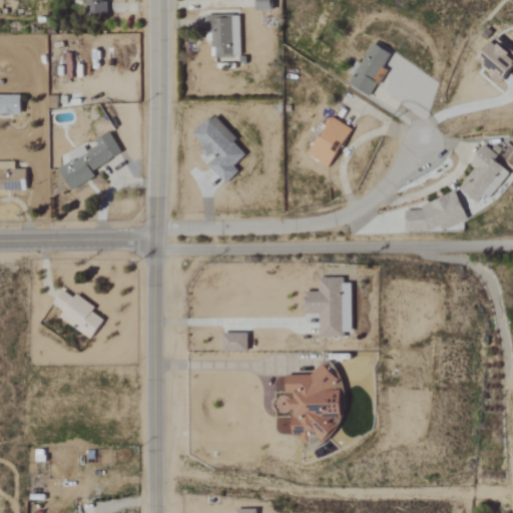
[(84,0),(84,15),(106,15),(106,0),(84,0)]
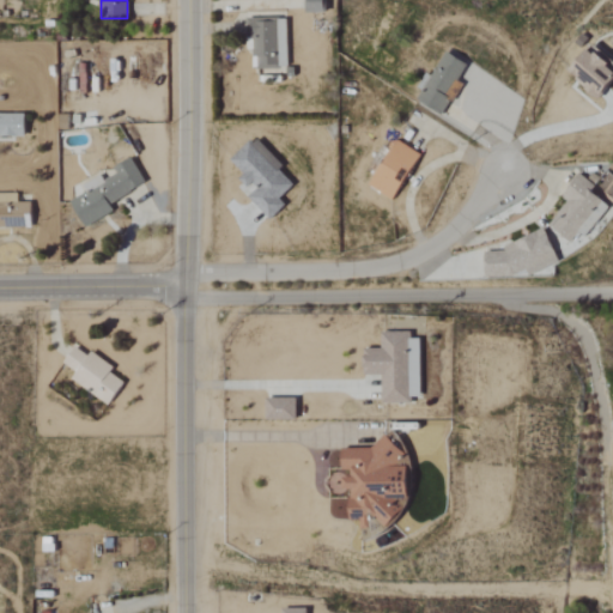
[(326,0),(309,0),(307,0),(307,13),(327,12),(326,0)]
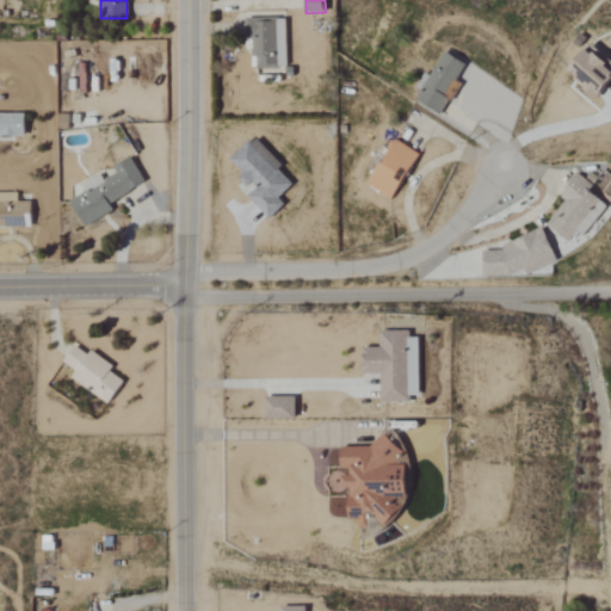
[(246,66),(287,66),(285,16),(246,17),(246,66)]
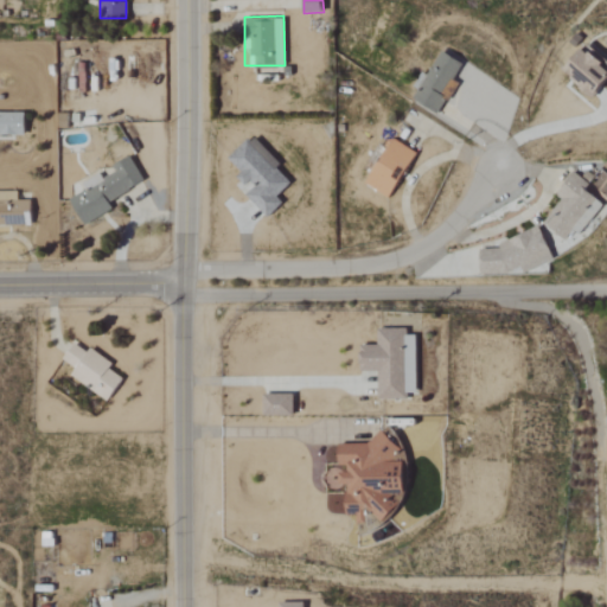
[(589,96),(606,78),(606,63),(587,44),(562,70),(589,96)]
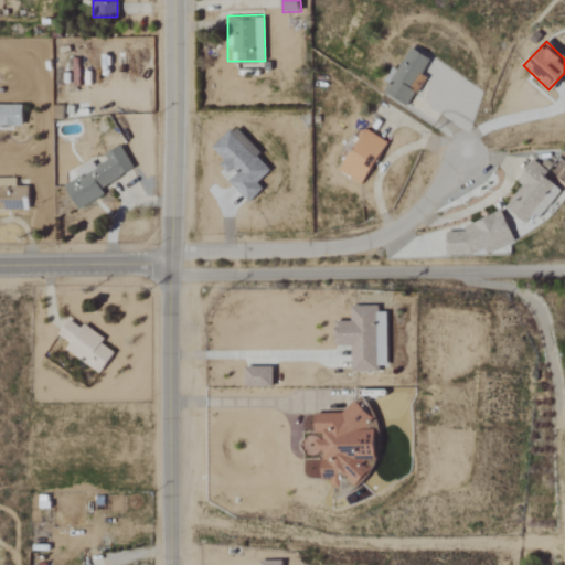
[(434,60),(408,45),(383,92),(408,105),(434,60)]
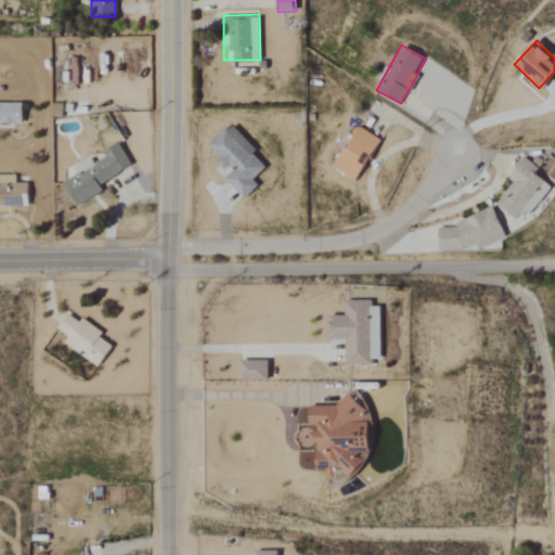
[(25,105),(0,104),(0,124),(25,125),(25,105)]
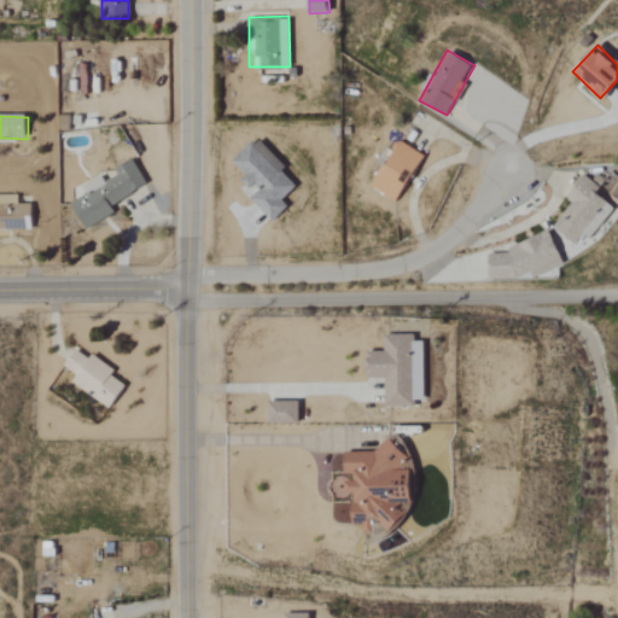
[(298,186),(284,172),(289,167),(260,138),(235,162),(249,175),(245,179),(260,193),(252,199),(275,221),(290,207),(284,200),(298,186)]
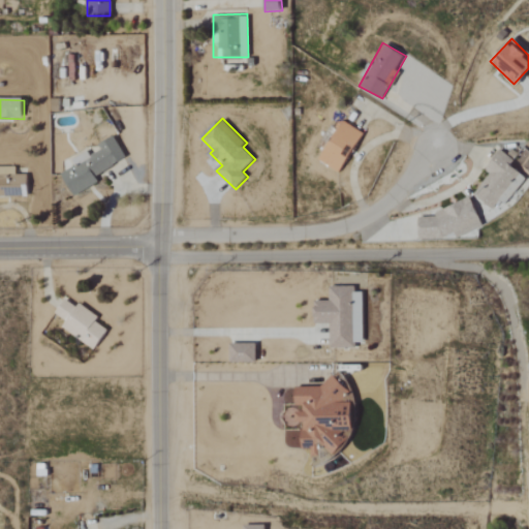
[(363,131),(341,119),(317,160),(340,173),(363,131)]
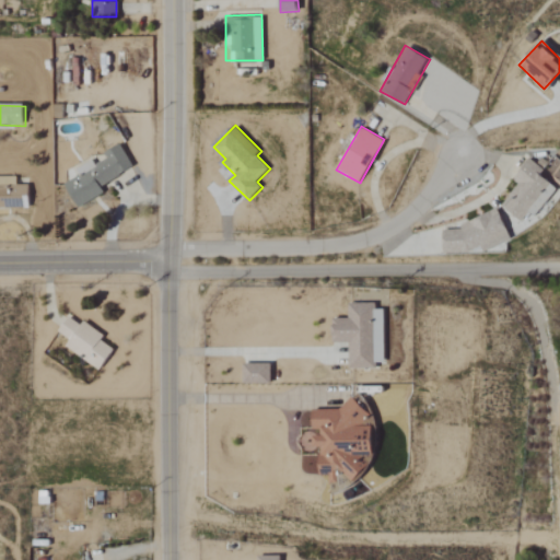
[(59,175),(74,205),(136,173),(121,144),(59,175)]
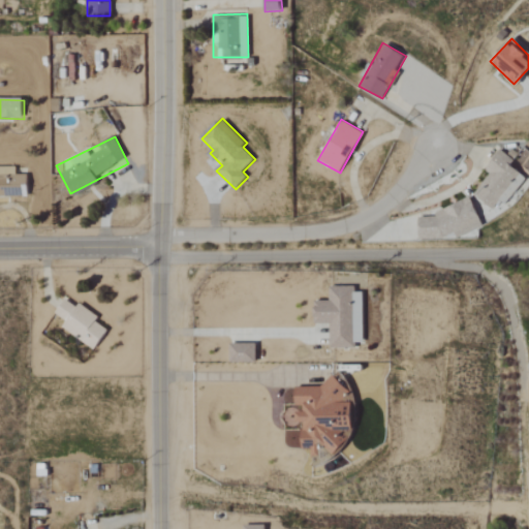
[(473,195),(493,209),(498,200),(505,205),(524,176),(510,166),(515,159),(498,149),(485,169),(489,173),(473,195)]
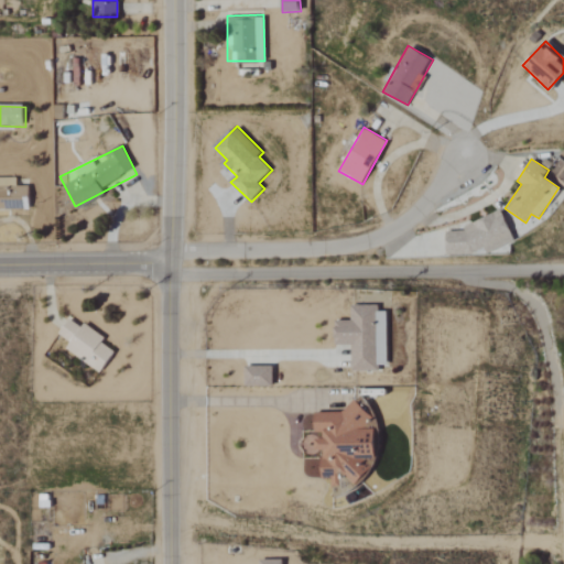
[(18,177),(0,177),(0,209),(30,209),(30,187),(18,187),(18,177)]
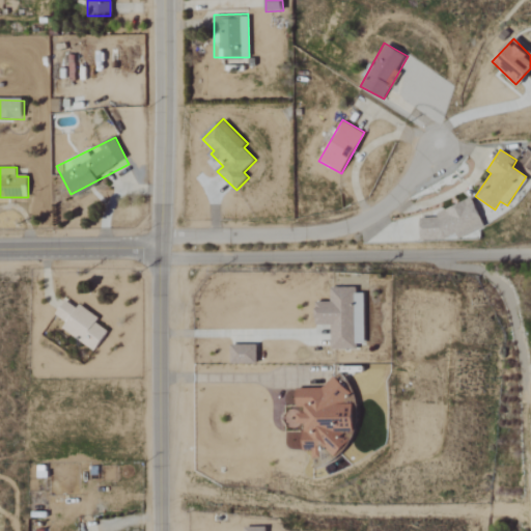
[(418,211),(419,235),(478,233),(477,208),(418,211)]
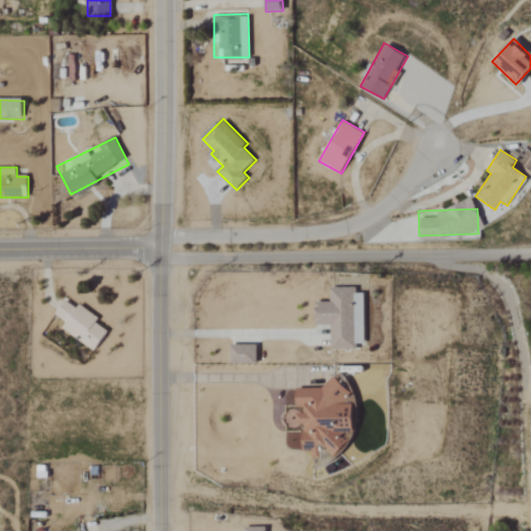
[(366,294),(358,294),(358,288),(333,287),(333,303),(317,303),(317,325),(333,326),(332,350),(358,350),(358,344),(366,344),(366,294)]
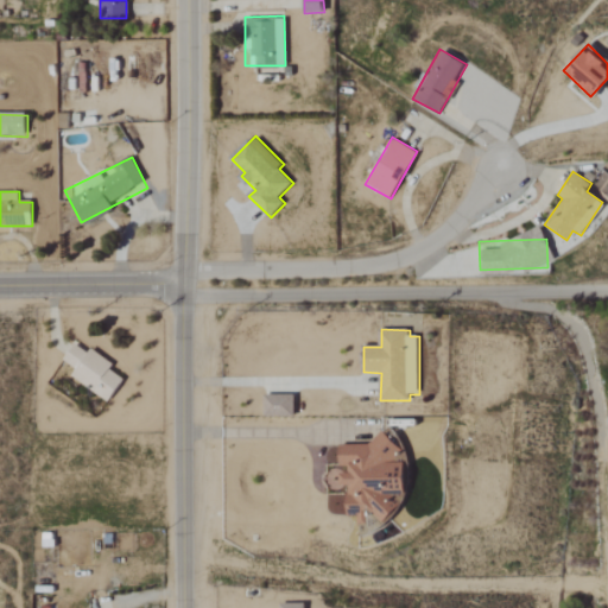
[(125,380),(111,369),(114,365),(92,349),(89,354),(75,344),(64,361),(77,369),(71,378),(109,403),(125,380)]
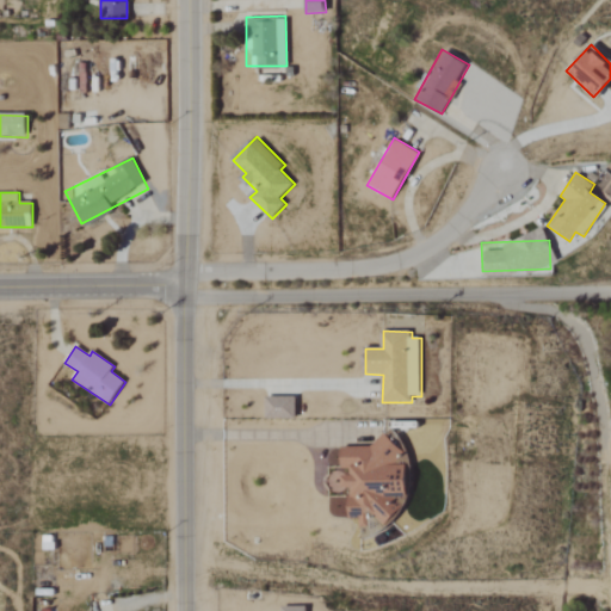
[(298,397),(267,396),(267,419),(298,419),(298,397)]
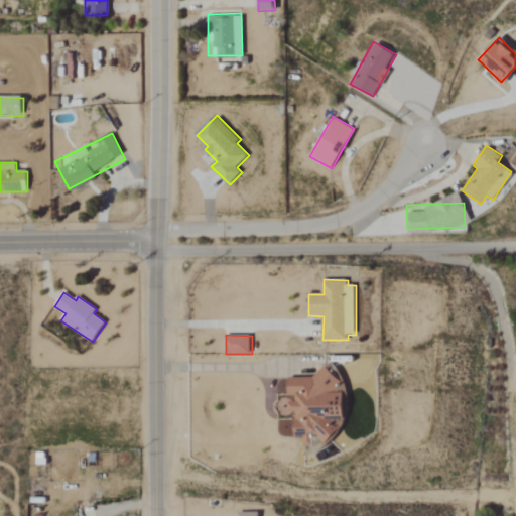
[(289,375),(290,399),(292,399),(292,413),(296,413),(297,438),(305,438),(306,454),(328,453),(328,438),(347,438),(345,374),(289,375)]
